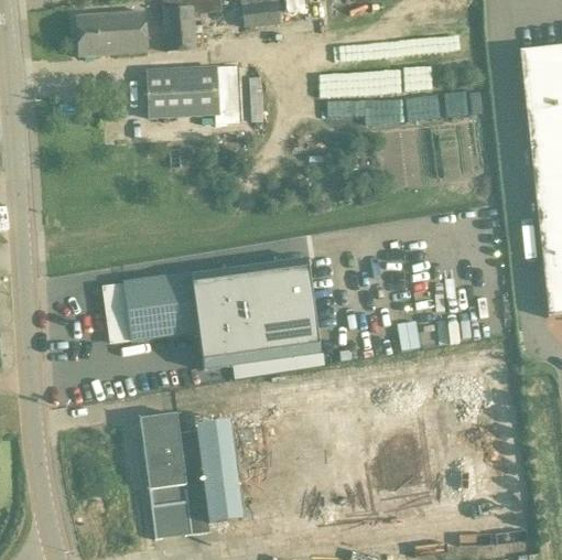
[(162,0),(163,7),(165,51),(197,47),(194,12),(223,11),(222,0),(162,0)]
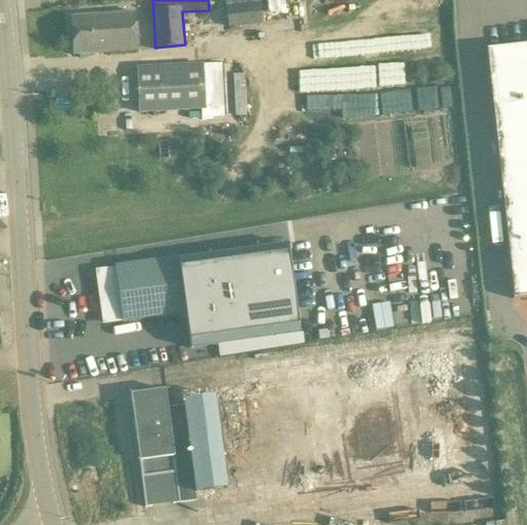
[(229,26),(264,22),(261,0),(226,0),(226,3),(229,26)]
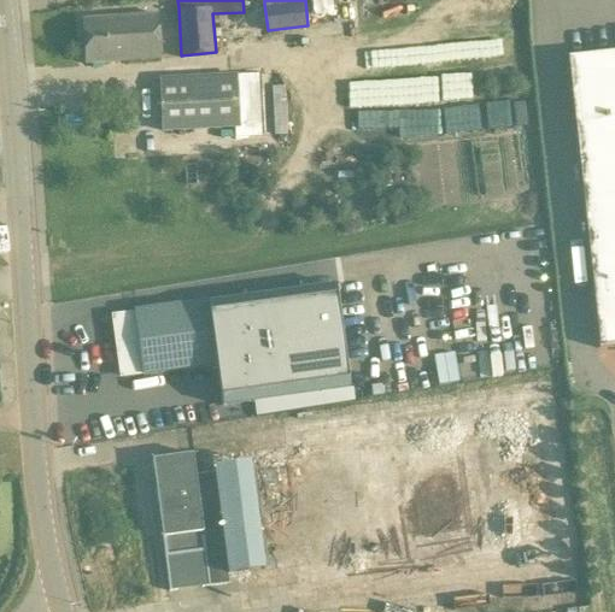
[(353,0),(355,12),(408,10),(408,0),(353,0)]
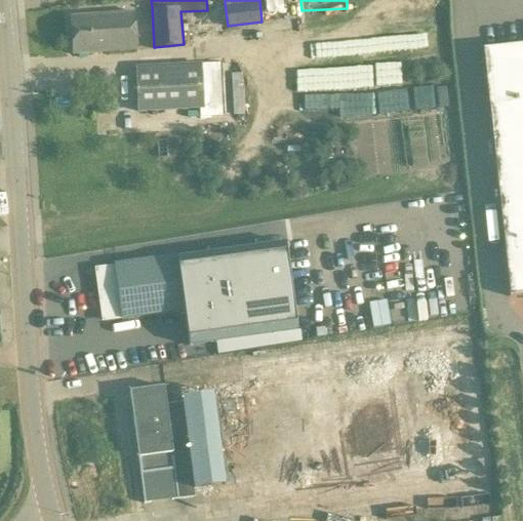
[(73,52),(137,47),(135,9),(71,13),(73,52)]
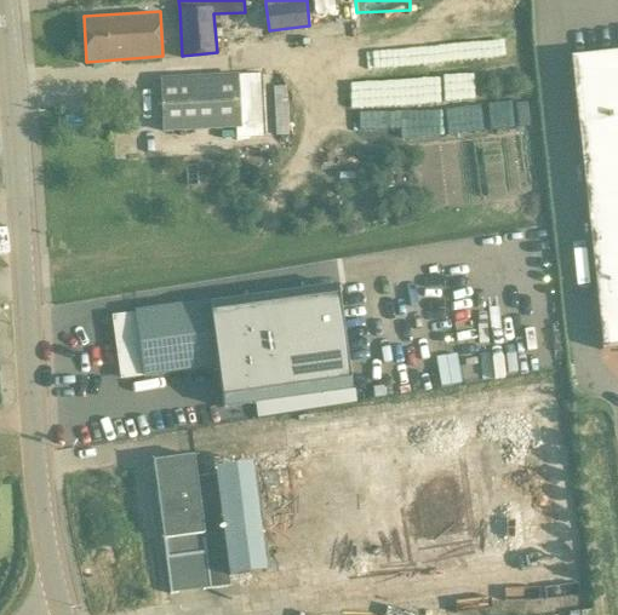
[(617,47),(572,52),(602,346),(617,344),(617,47)]
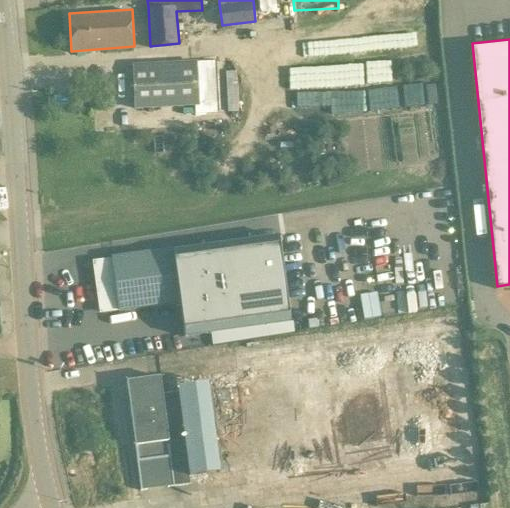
[(218,101),(215,58),(194,60),(194,58),(133,63),(135,87),(136,107),(197,103),(197,102),(218,101)]
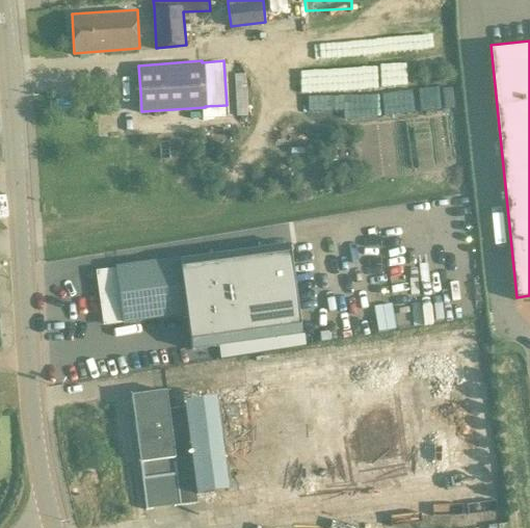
[(342,102),(378,102),(378,84),(342,84),(342,102)]
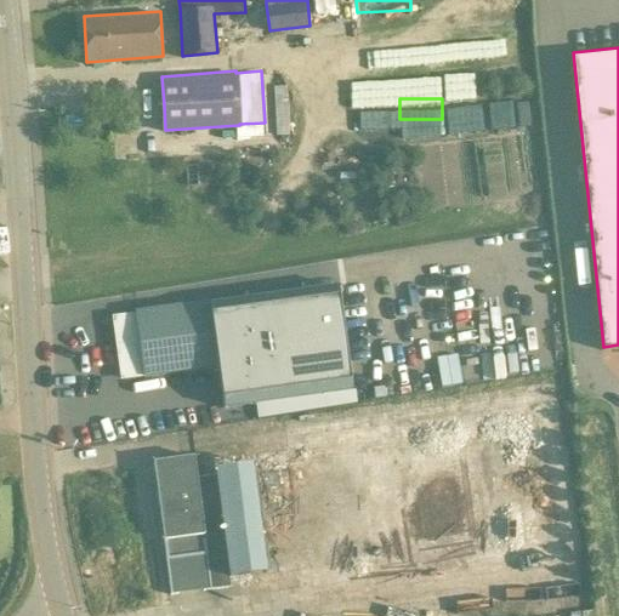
[(137,312),(117,314),(124,375),(220,364),(225,405),(356,387),(341,284),(209,302),(209,300),(136,309),(137,312)]
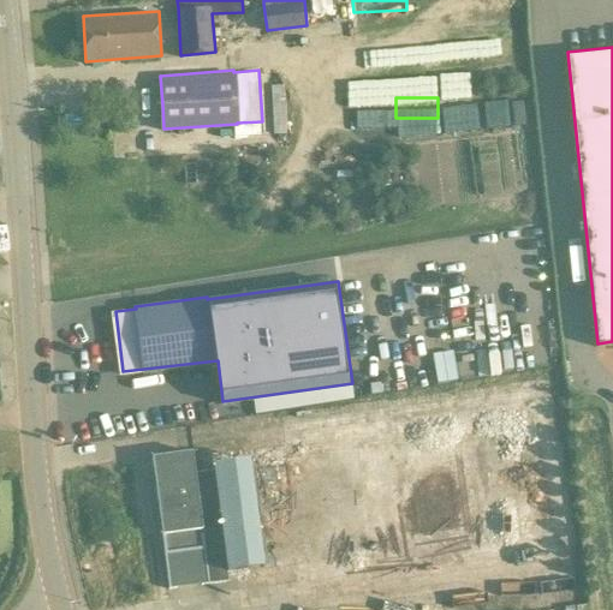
[(552,420),(168,459),(184,600),(566,561),(552,420)]
